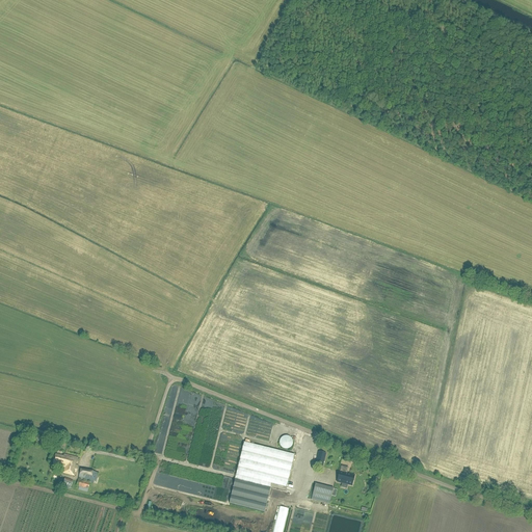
[(280,442),(280,443),(280,444),(280,445),(280,446),(281,447),(282,448),(283,449),(284,449),(285,450),(286,450),(287,450),(288,449),(289,449),(290,448),(291,447),(292,446),(292,445),(293,444),(293,443),(293,442),(292,441),(292,440),(291,439),(290,437),(289,436),(288,436),(287,436),(286,436),(285,436),(284,436),(283,436),(282,437),(281,439),(280,440),(280,441),(280,442)]
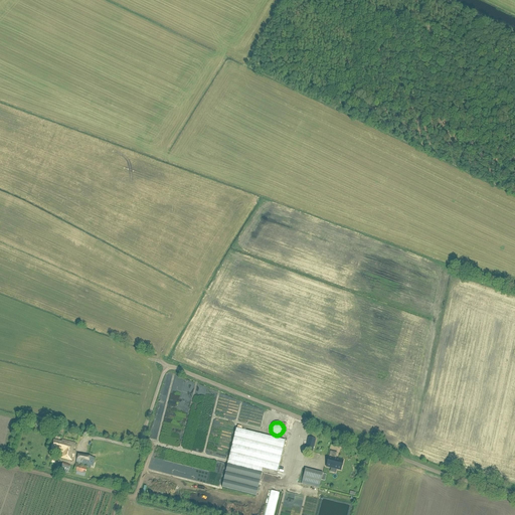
[(277,472),(285,441),(236,428),(228,460),(277,472)]
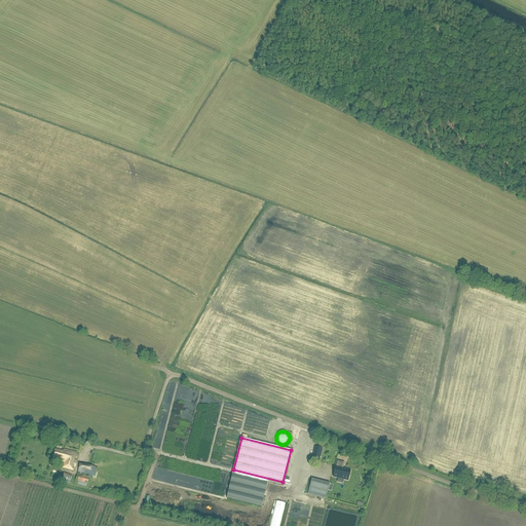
[(300,446),(294,461),(302,464),(307,451),(305,450),(306,448),(300,446)]
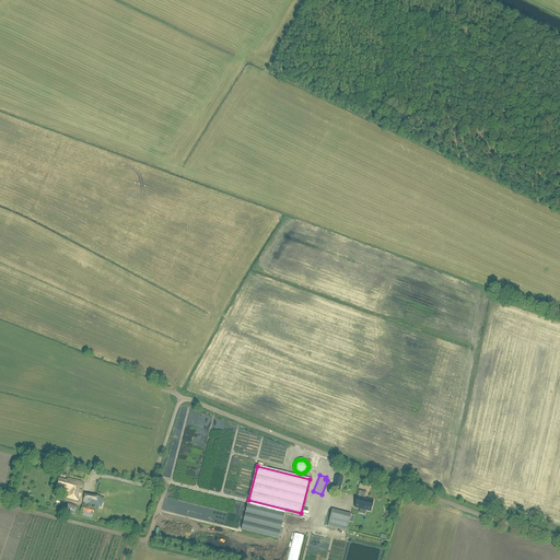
[(343,479),(336,477),(333,488),(340,490),(343,479)]
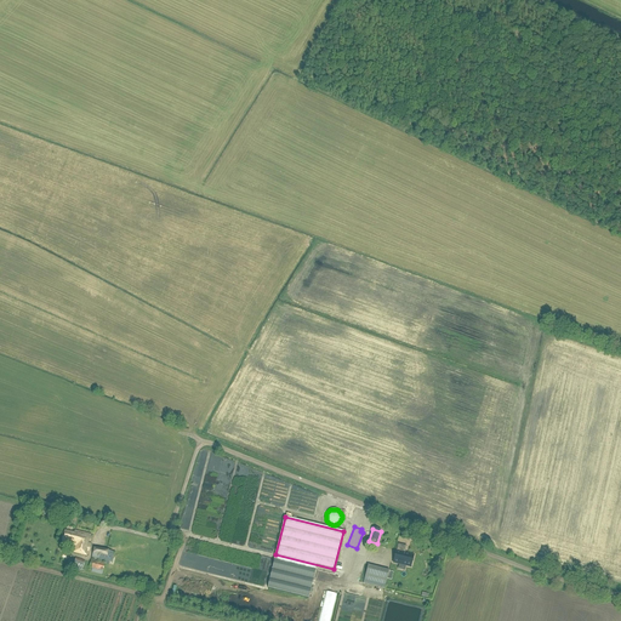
[(89,540),(90,540),(91,535),(75,531),(75,533),(66,530),(62,541),(68,542),(68,543),(75,546),(74,552),(87,556),(91,543),(89,542),(89,540)]
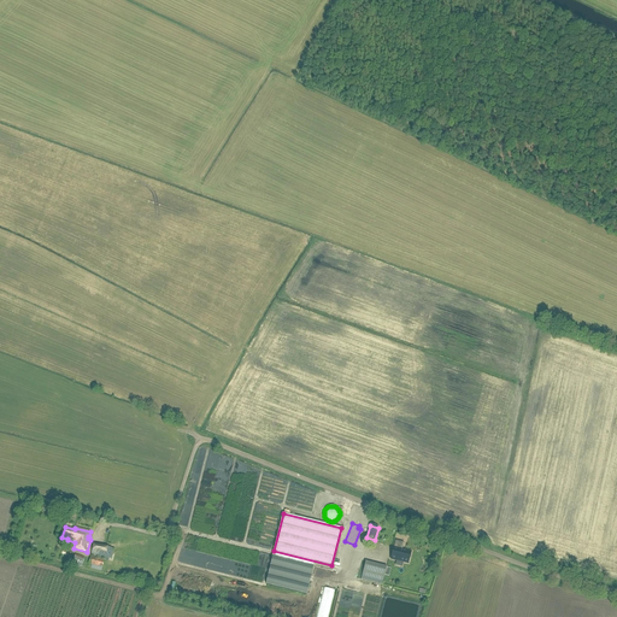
[(93,545),(90,554),(111,559),(113,548),(93,545)]
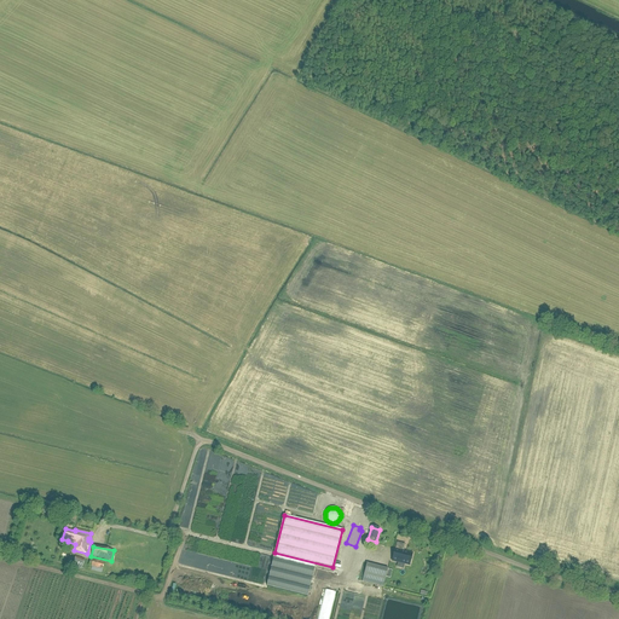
[(405,565),(410,566),(410,565),(412,554),(406,553),(406,554),(404,553),(404,551),(403,551),(395,549),(394,549),(392,560),(392,561),(398,562),(405,565)]
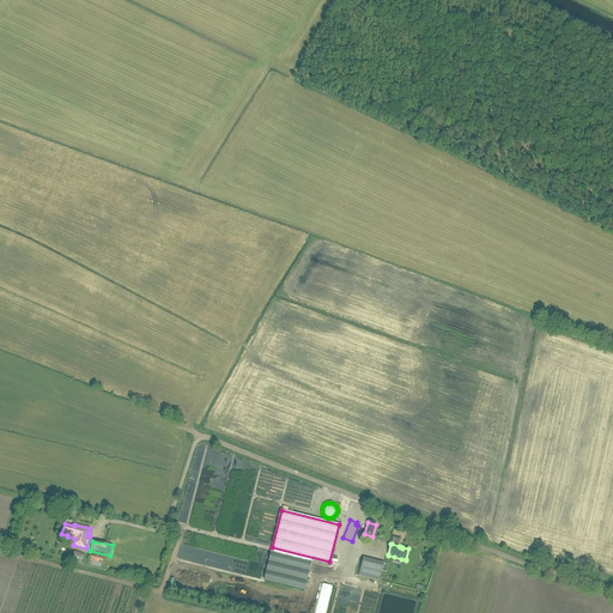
[(263,580),(304,590),(311,562),(271,552),(263,580)]
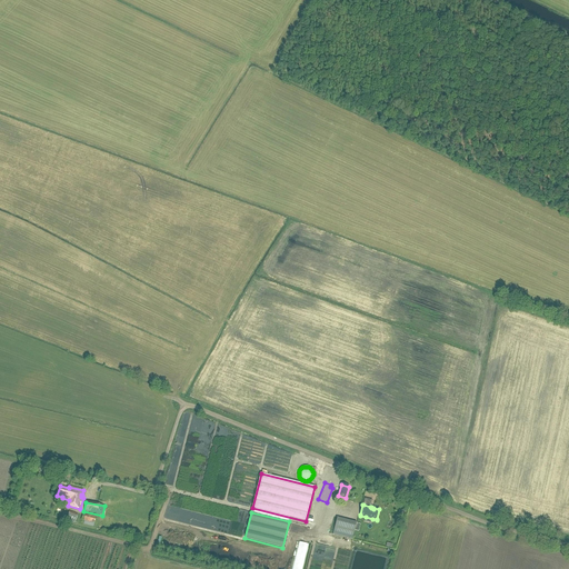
[(83,513),(81,520),(95,523),(96,517),(83,513)]
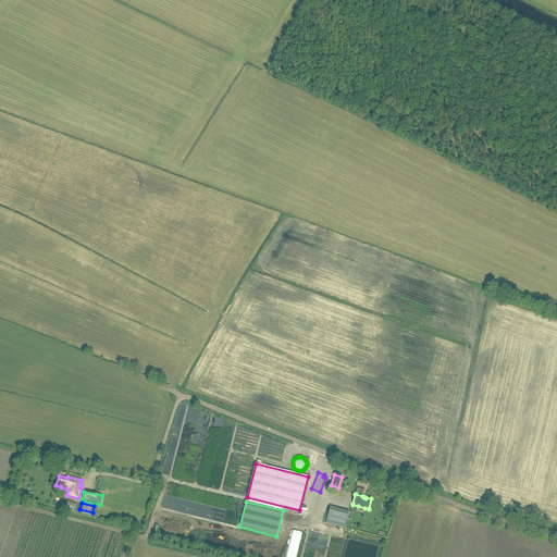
[(349,512),(330,507),(326,522),(346,527),(349,512)]
